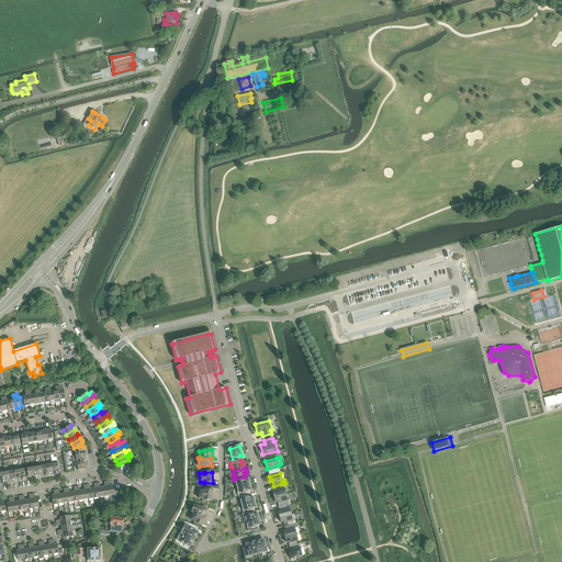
[(250,485),(249,480),(246,481),(245,476),(234,480),(236,489),(250,485)]
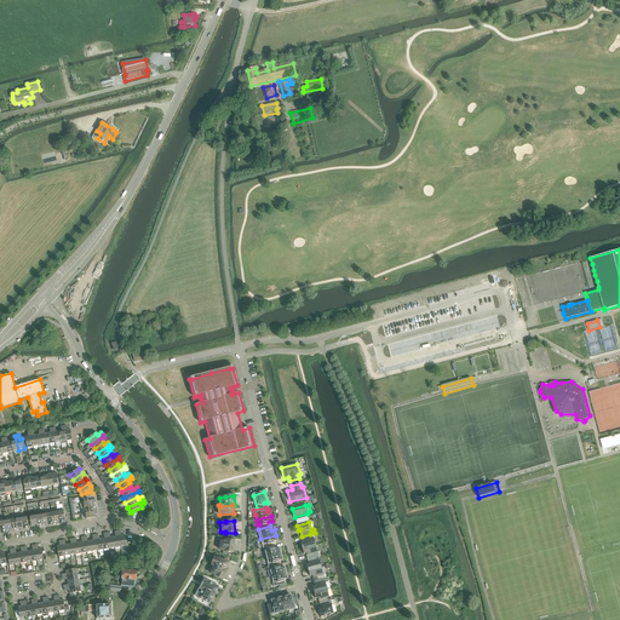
[(311,538),(310,534),(302,537),(304,543),(300,543),(303,549),(315,545),(314,538),(311,538)]
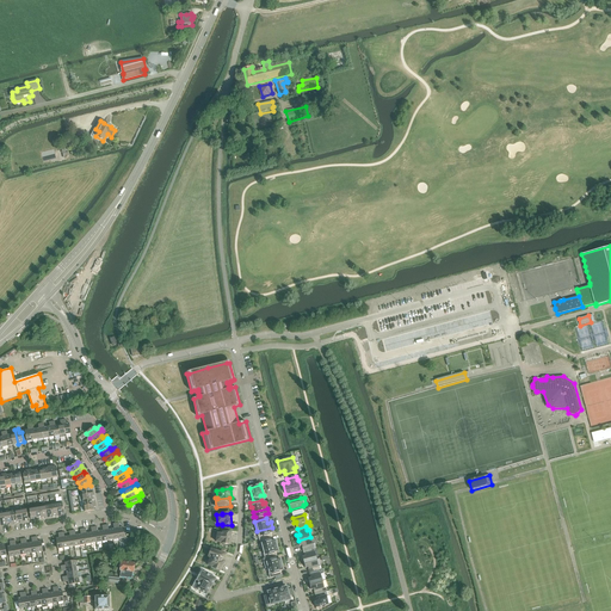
[(273,532),(272,528),(257,531),(259,541),(260,541),(271,537),(271,534),(273,532)]
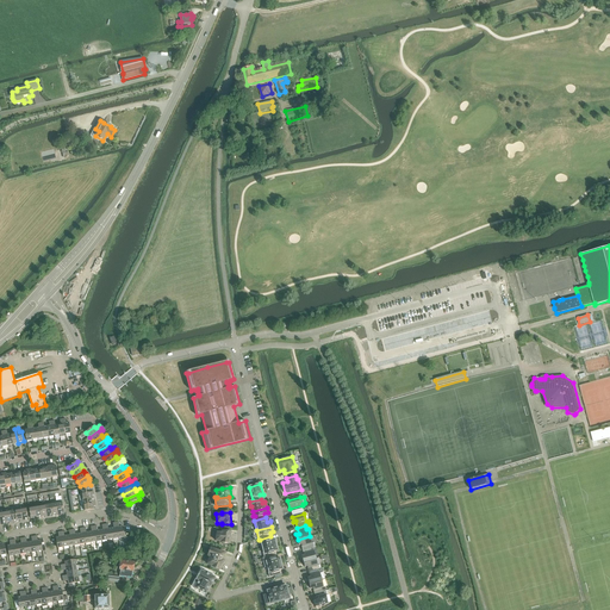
[(221,542),(230,543),(231,533),(222,531),(222,533),(217,531),(216,541),(221,541),(221,542)]
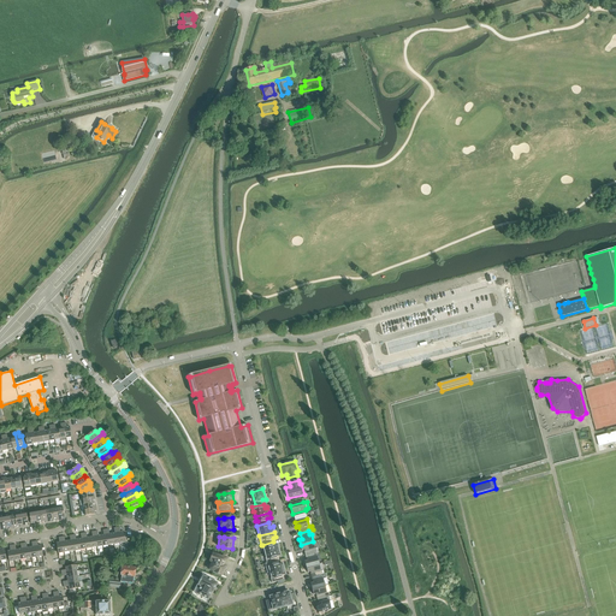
[(265,555),(279,550),(278,545),(274,545),(273,542),(262,545),(264,549),(265,549),(266,554),(265,554),(265,555)]
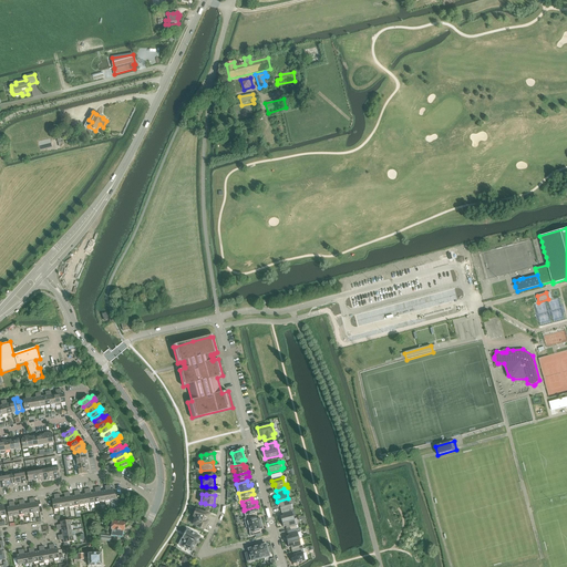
[(290,505),(288,498),(277,502),(278,506),(280,506),(281,512),(288,509),(289,509),(294,508),(292,508),(292,505),(290,505)]
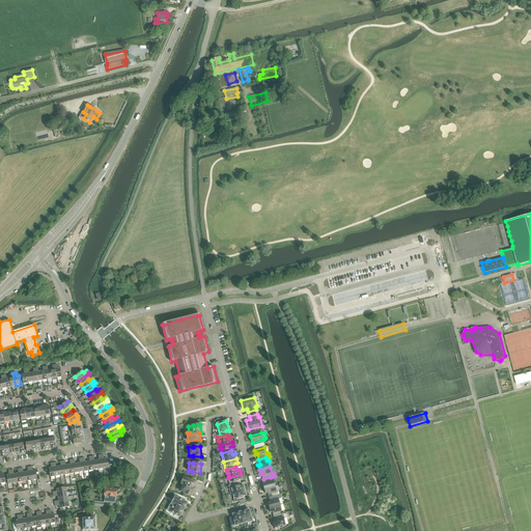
[(241,474),(228,478),(230,485),(241,483),(240,480),(242,479),(241,474)]
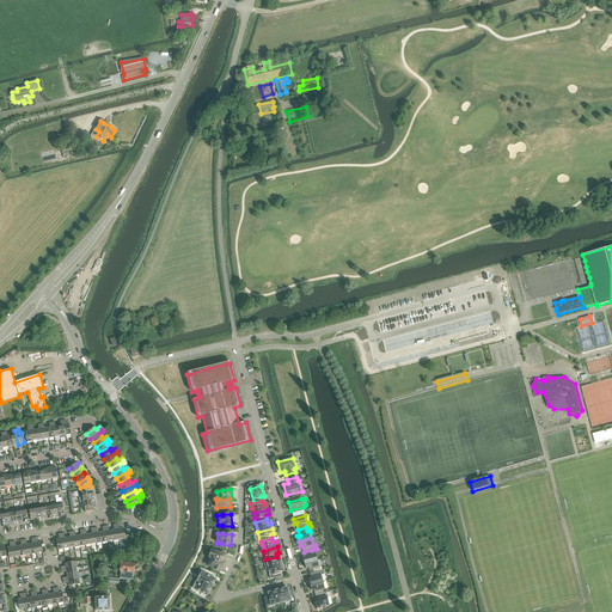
[(208,558),(210,558),(222,563),(222,562),(226,555),(212,550),(208,558)]
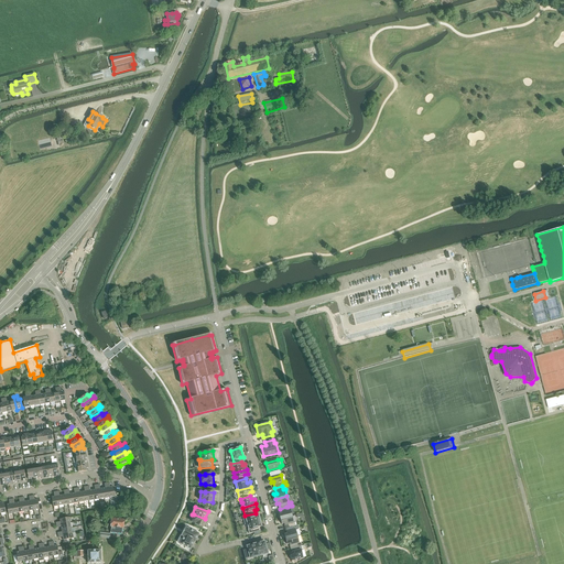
[(289,510),(288,507),(286,507),(280,509),(282,513),(279,514),(281,519),(292,516),(291,509),(289,510)]
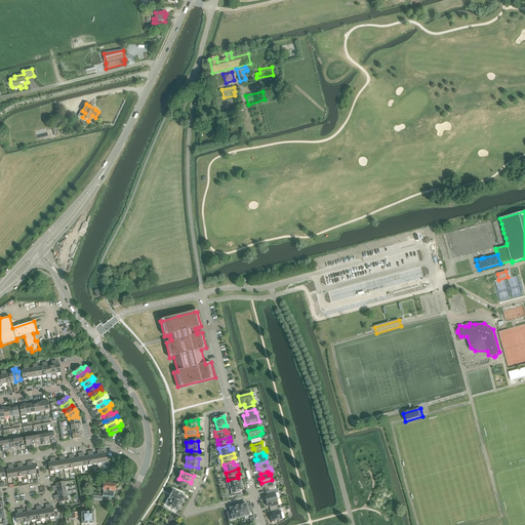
[(228,481),(226,481),(228,489),(242,485),(241,480),(238,481),(238,478),(228,480),(228,481)]
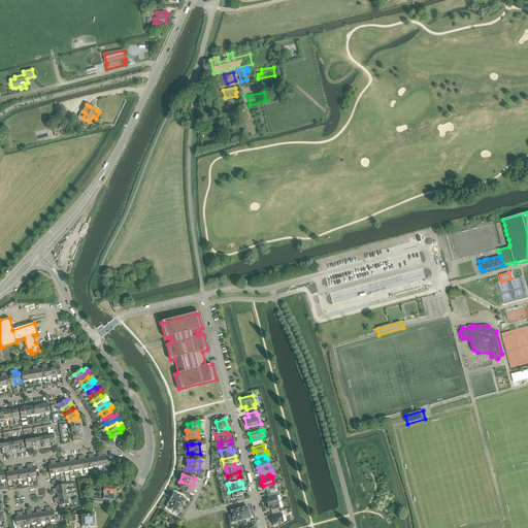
[(184,490),(191,493),(194,486),(192,485),(192,486),(182,482),(179,488),(184,490)]
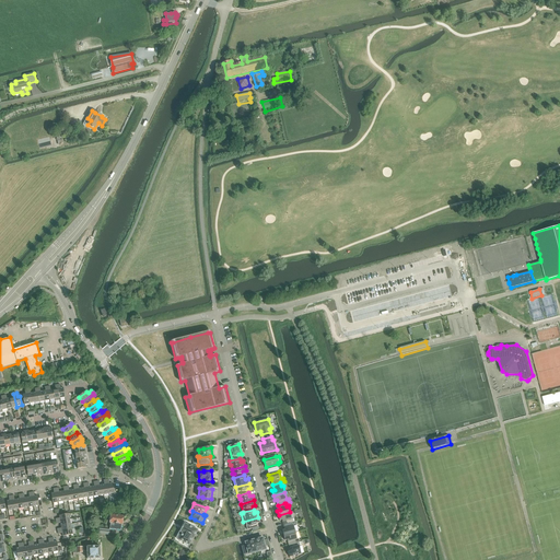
[(292,518),(290,512),(279,515),(280,521),(282,520),(283,525),(291,523),(294,522),(294,518),(292,518)]
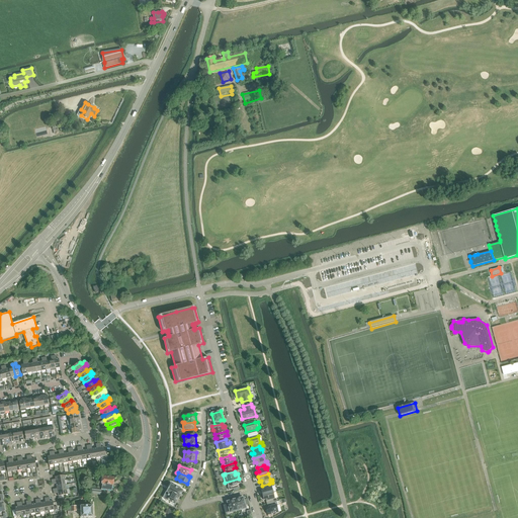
[(112,490),(113,485),(114,478),(103,477),(102,484),(102,489),(112,490)]
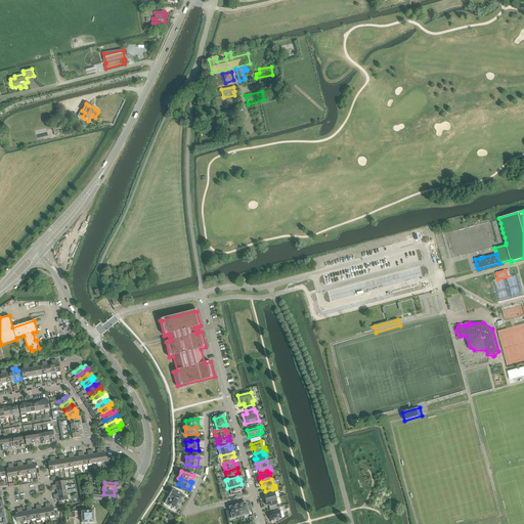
[(243,489),(242,484),(227,488),(228,488),(230,488),(231,492),(230,492),(231,495),(242,493),(241,489),(243,489)]
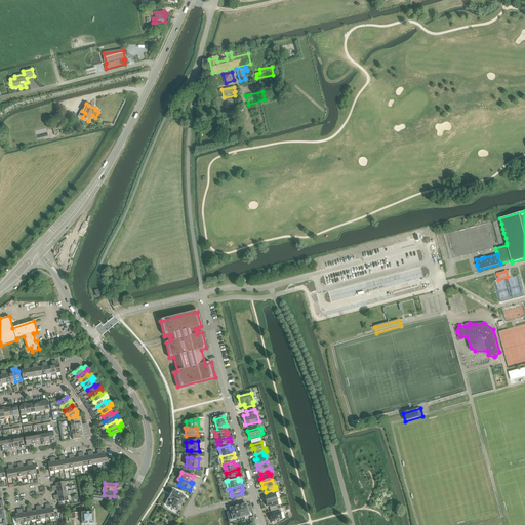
[(186,497),(172,490),(164,508),(167,510),(176,515),(180,505),(182,506),(186,497)]
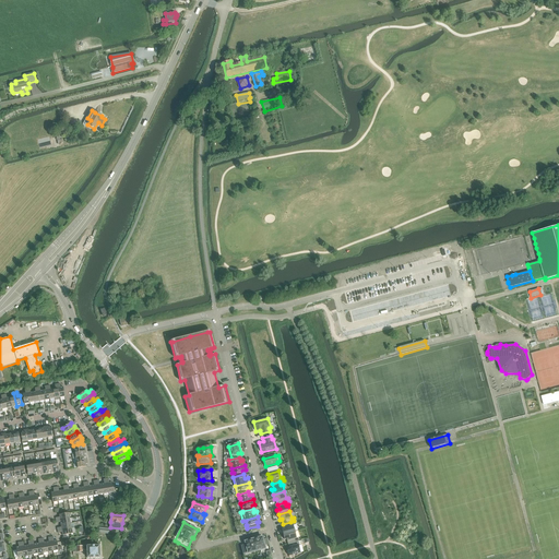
[(292,525),(290,522),(283,524),(284,530),(282,530),(283,535),(295,532),(293,525),(292,525)]
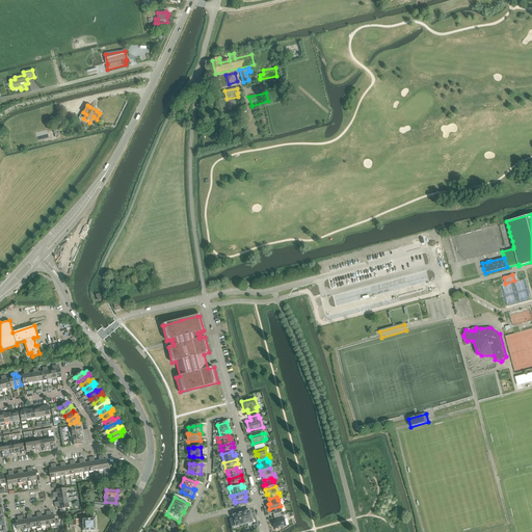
[(69,503),(55,505),(55,507),(59,507),(60,509),(61,515),(64,514),(63,509),(72,507),(71,503),(69,503)]
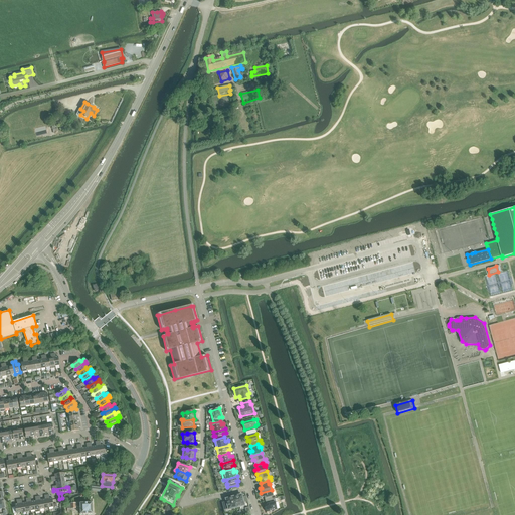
[(274,496),(272,490),(261,493),(263,497),(265,497),(266,501),(273,499),(275,499),(274,497),(272,498),(272,496),(274,496)]
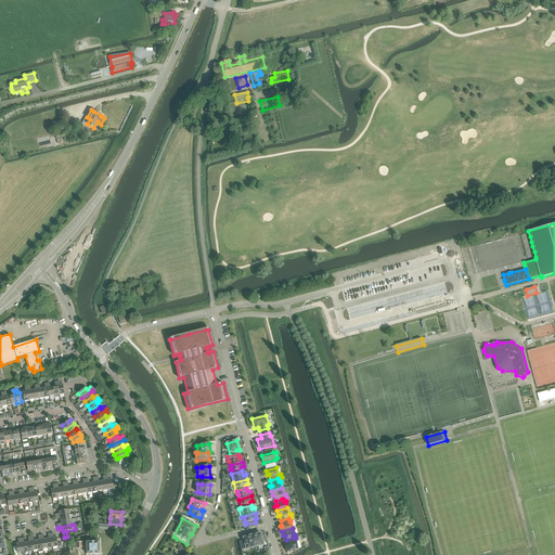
[(53,533),(51,533),(53,547),(59,546),(62,545),(61,543),(57,543),(56,539),(56,537),(54,538),(53,533)]
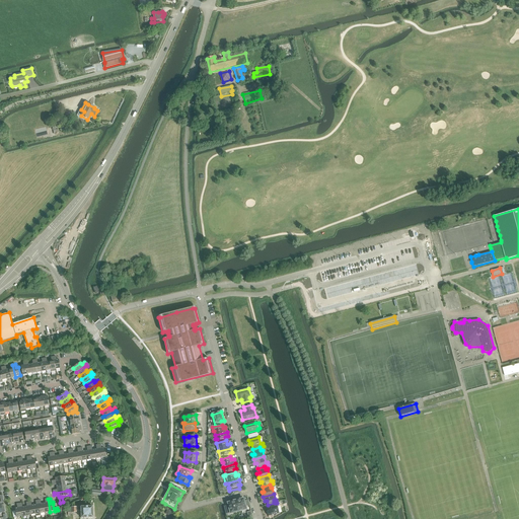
[(246,509),(243,499),(235,501),(238,511),(246,509)]
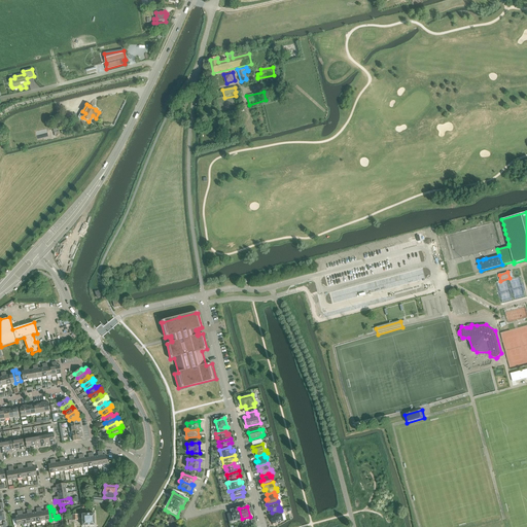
[(239,508),(232,511),(234,522),(242,519),(239,508)]
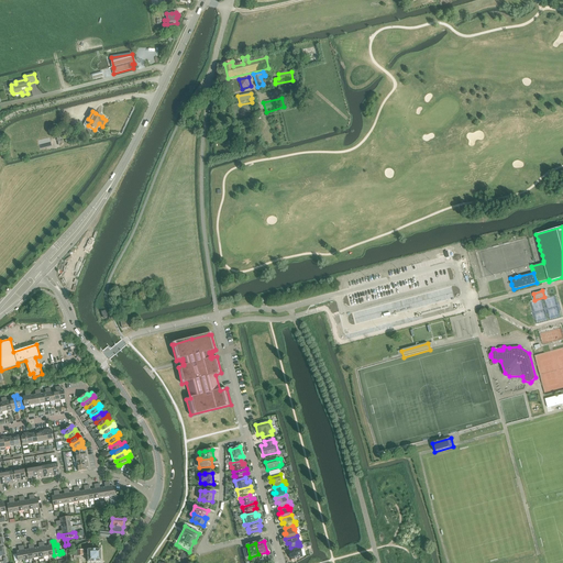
[(300,545),(298,545),(290,548),(293,554),(289,555),(291,560),(302,556),(300,549),(302,549),(301,545),(301,544),(300,545)]
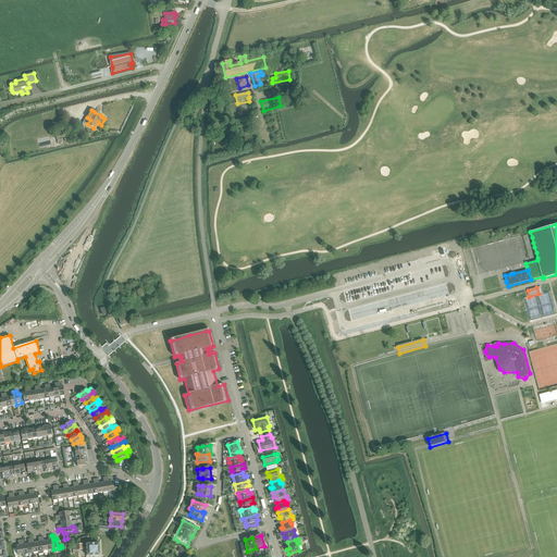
[(77,544),(77,545),(73,545),(74,551),(83,549),(82,548),(87,547),(87,556),(100,555),(99,543),(87,544),(82,544),(77,544)]
